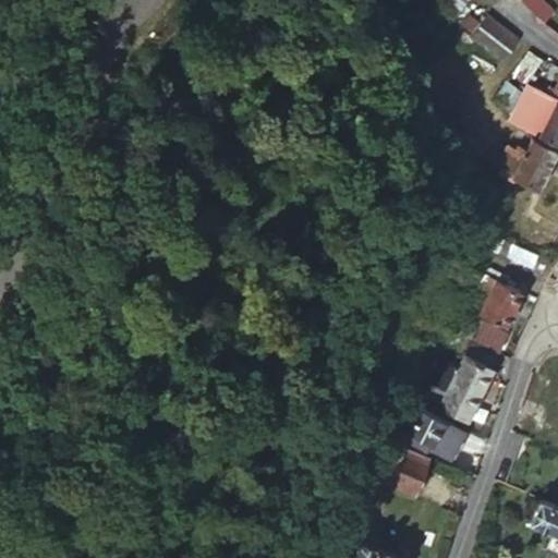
[(468,0),(422,0),(422,1),(450,24),(468,0)]
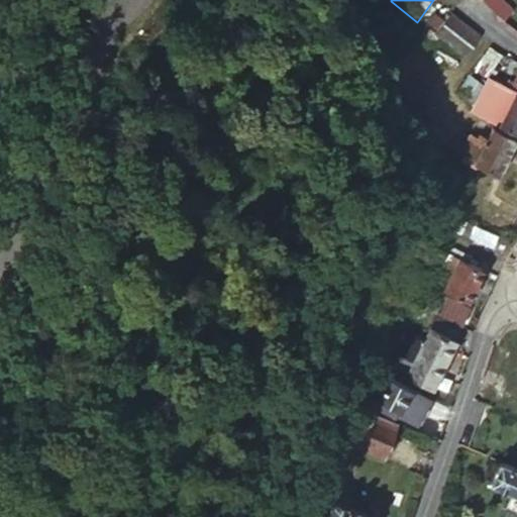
[(477,38),(450,16),(435,37),(463,58),(477,38)]
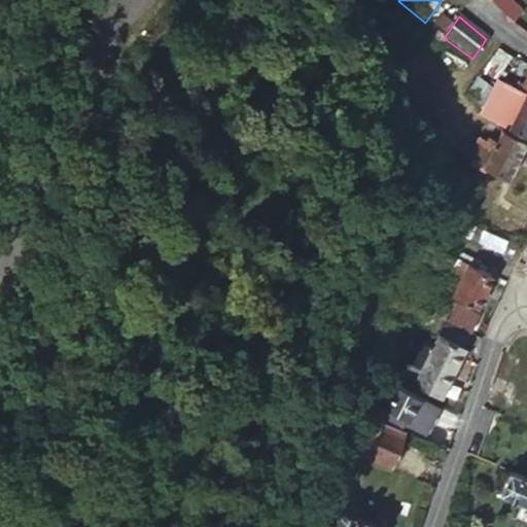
[(510,124),(506,130),(526,139),(526,93),(524,93),(517,110),(507,106),(501,118),(510,124)]
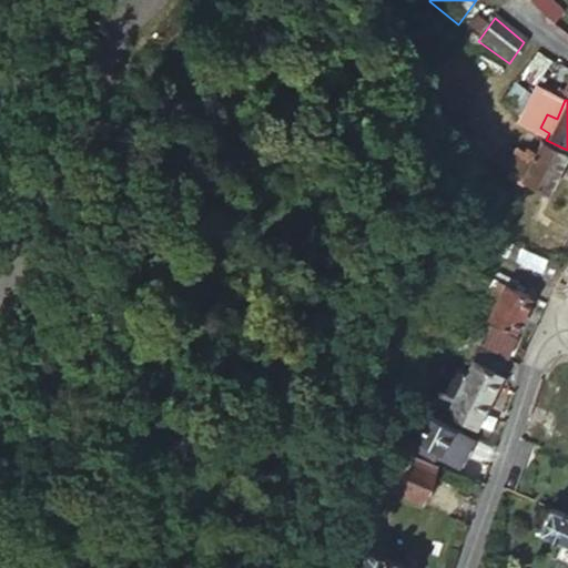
[(567,158),(544,145),(537,160),(520,151),(511,163),(514,165),(510,172),(517,175),(514,184),(524,189),(528,182),(549,193),(567,158)]
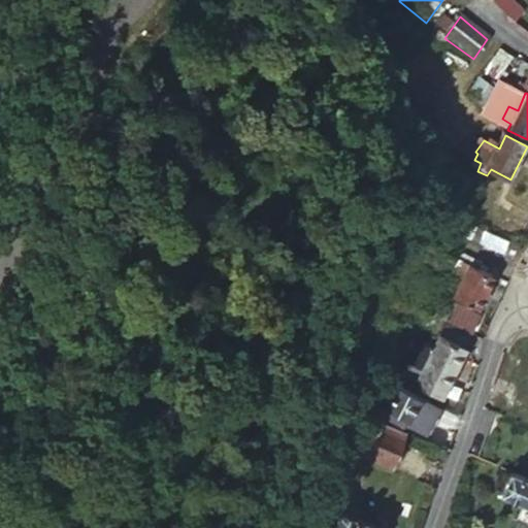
[(455,235),(480,245),(481,245),(485,233),(460,222),(455,235)]
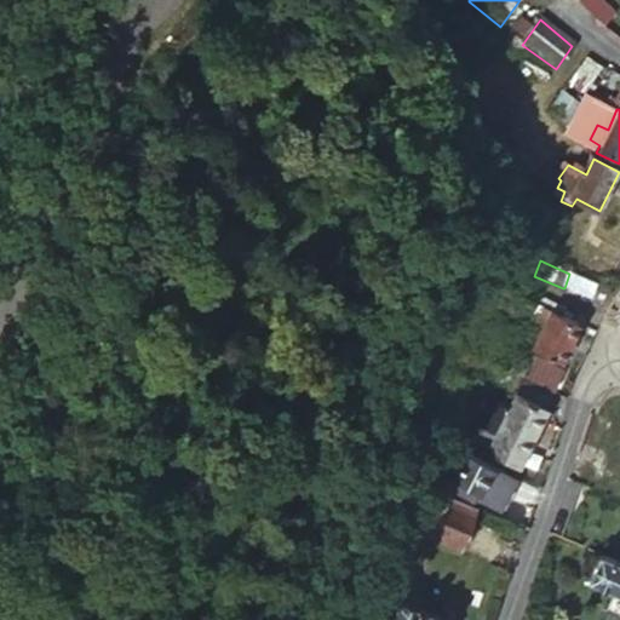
[(569,274),(564,288),(592,300),(598,286),(569,274)]
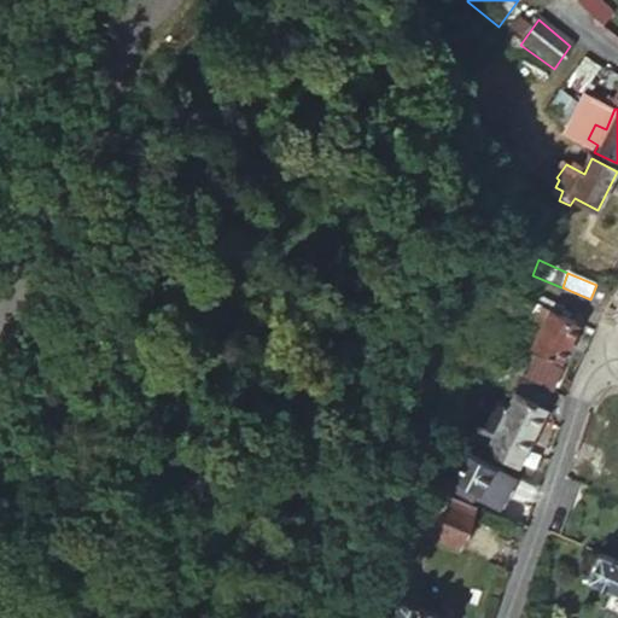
[(555,365),(573,324),(564,320),(559,318),(563,310),(557,308),(560,299),(541,292),(524,330),(536,336),(532,343),(529,353),(555,365)]
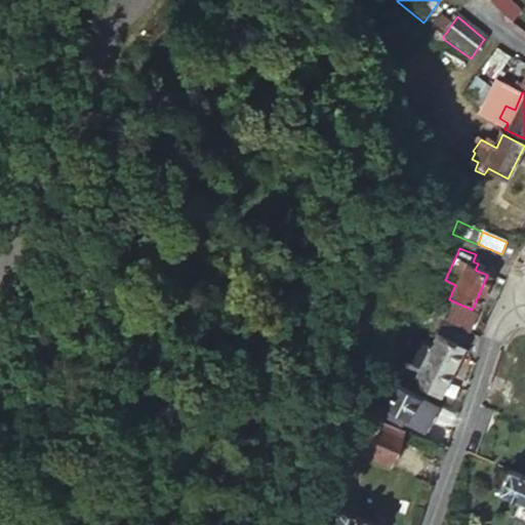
[(479,272),(484,258),(476,254),(473,261),(478,264),(475,270),(479,272)]
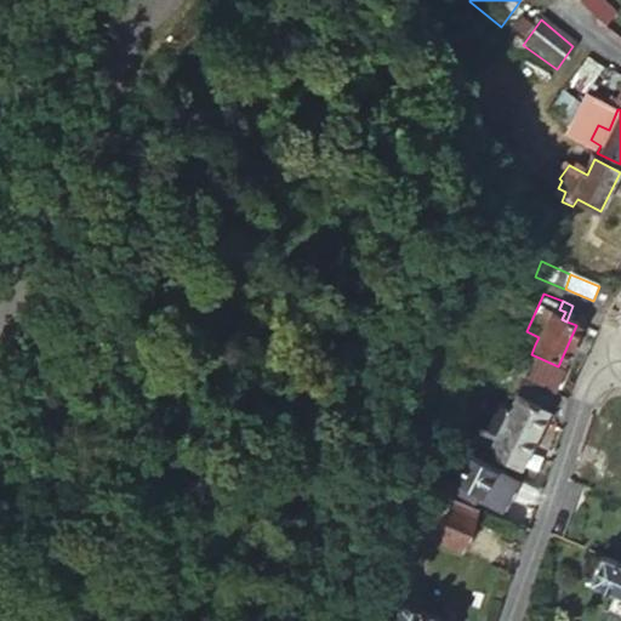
[(510,371),(522,376),(528,363),(516,357),(510,371)]
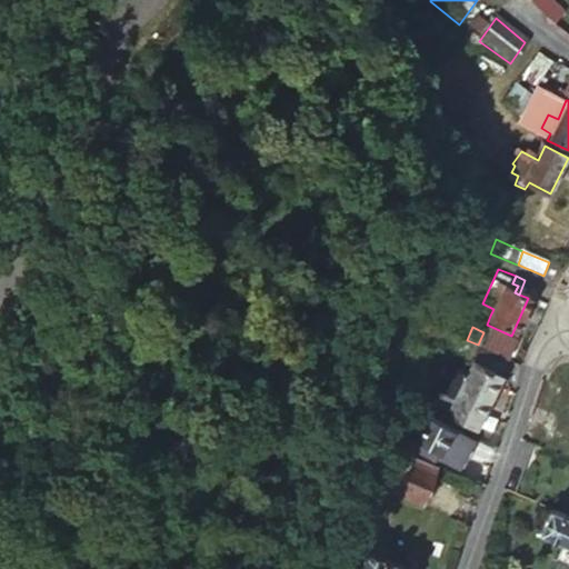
[(502,356),(478,345),(463,376),(446,369),(436,390),(453,399),(447,415),(475,428),(498,378),(495,376),(502,356)]
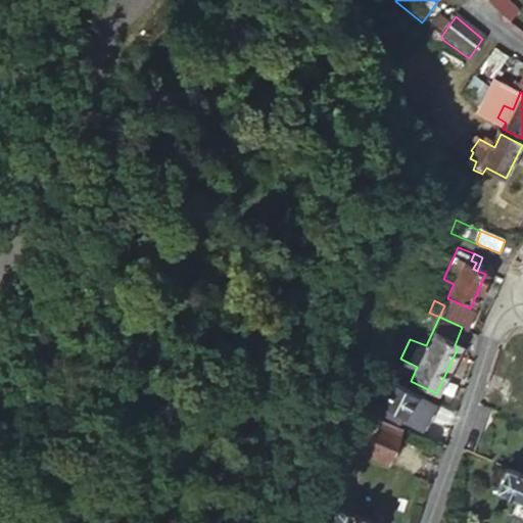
[(436,409),(376,383),(369,400),(381,407),(375,419),(398,428),(403,418),(428,430),(436,409)]
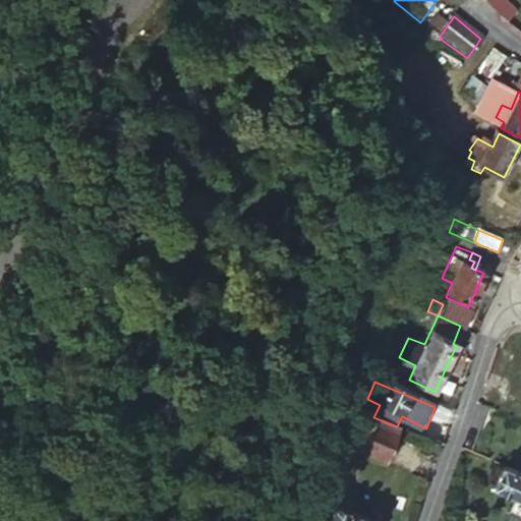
[(380,465),(397,426),(373,417),(357,453),(380,465)]
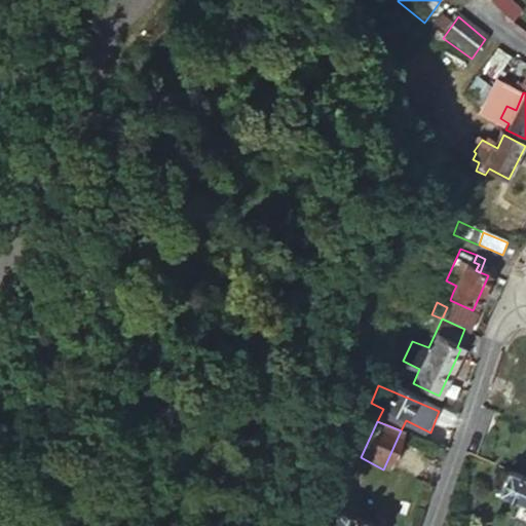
[(525,477),(505,467),(495,489),(525,503),(525,508),(521,519),(525,520),(525,477)]
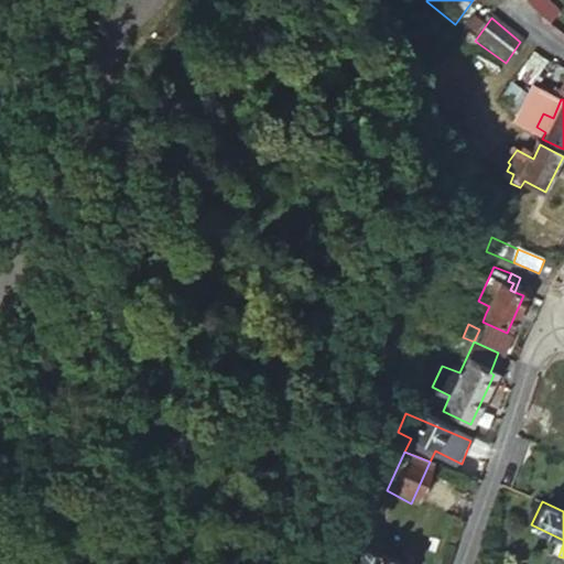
[(391,563),(346,550),(339,563),(391,563)]
